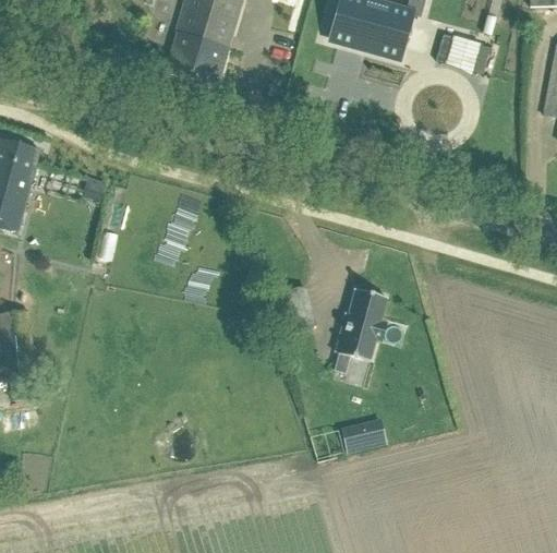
[(215,85),(240,0),(182,0),(173,29),(177,29),(165,70),(215,85)]
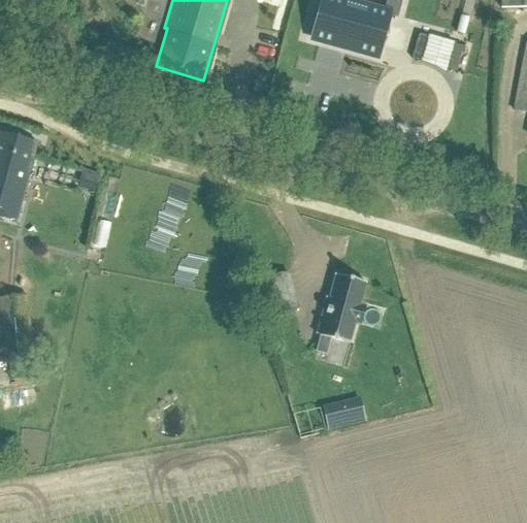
[(314,44),(381,64),(392,25),(325,5),(314,44)]
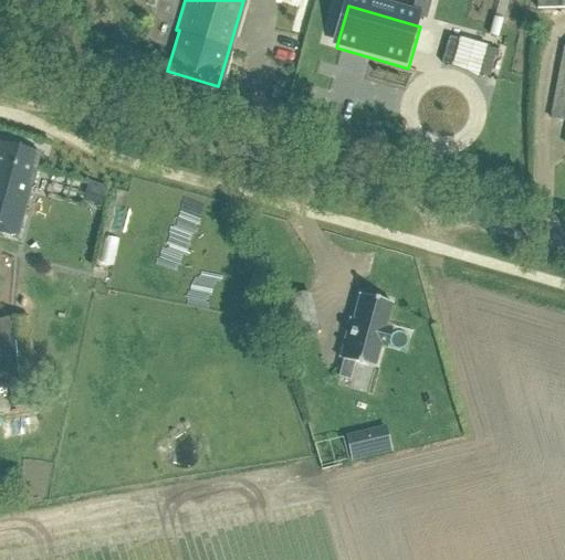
[(450,31),(442,59),(454,62),(462,35),(450,31)]
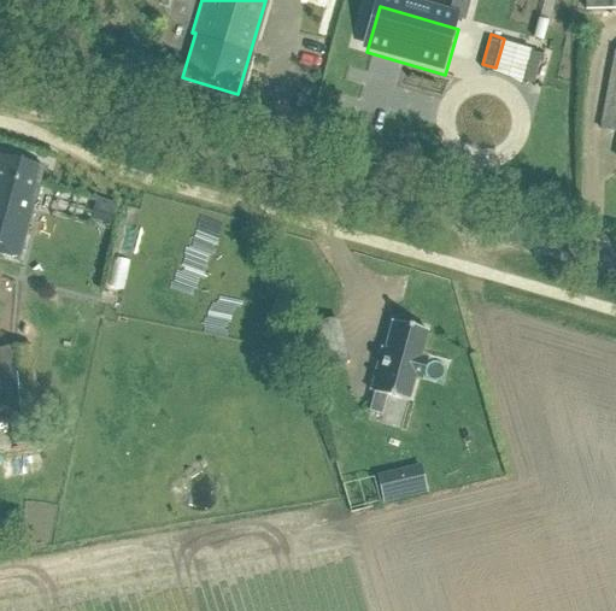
[(531,46),(522,75),(534,78),(543,50),(531,46)]
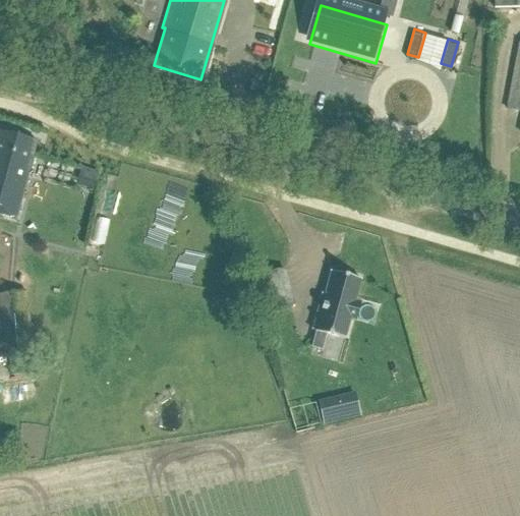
[(519,44),(507,106),(519,108),(519,44)]
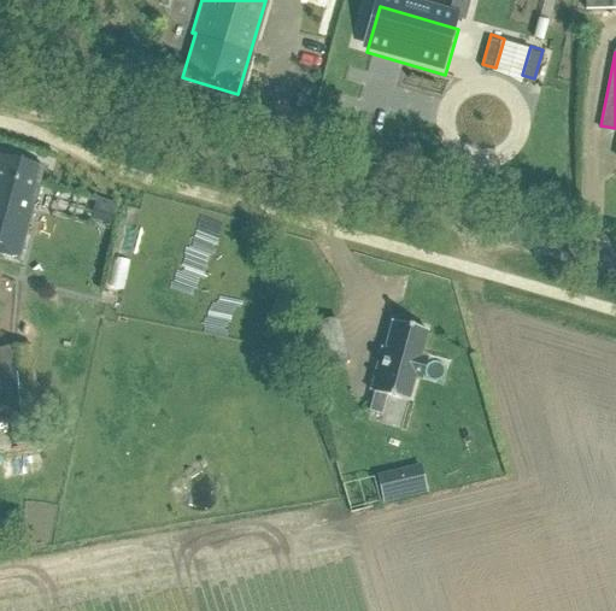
[(0,248),(21,253),(45,162),(0,148),(0,248)]
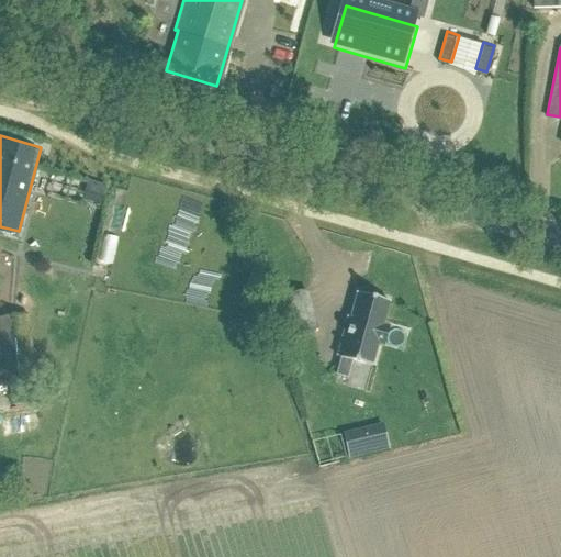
[(365,288),(360,287),(352,311),(350,311),(338,351),(372,360),(379,337),(384,340),(390,322),(384,321),(392,297),(377,292),(379,287),(366,283),(365,288)]
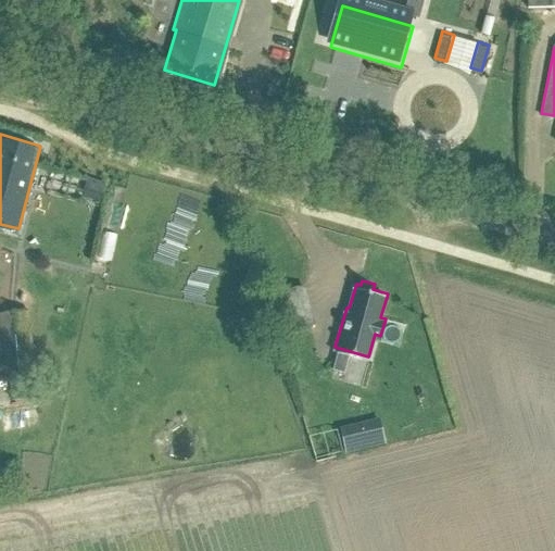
[(288,313),(291,326),(313,320),(310,307),(288,313)]
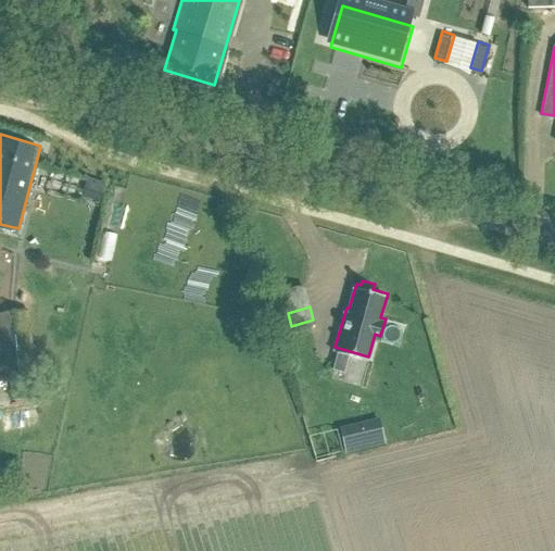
[(29,309),(0,311),(0,379),(11,379),(13,397),(38,395),(29,309)]
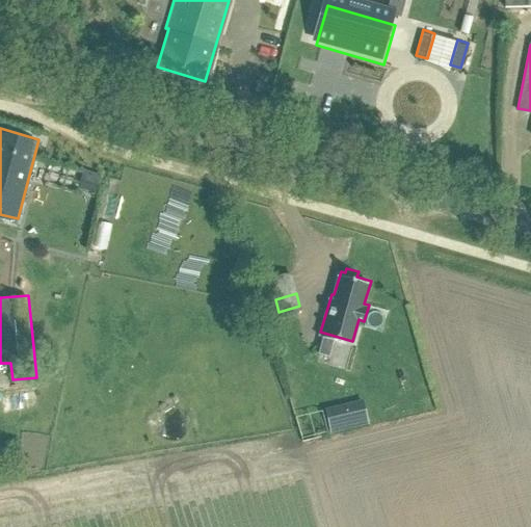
[(326,406),(332,431),(370,423),(365,398),(326,406)]
